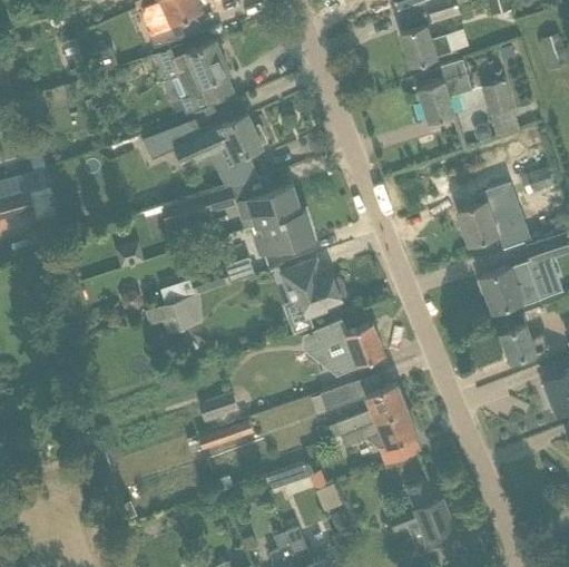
[(196,0),(157,0),(169,26),(185,19),(185,20),(188,19),(188,18),(202,11),(196,0)]
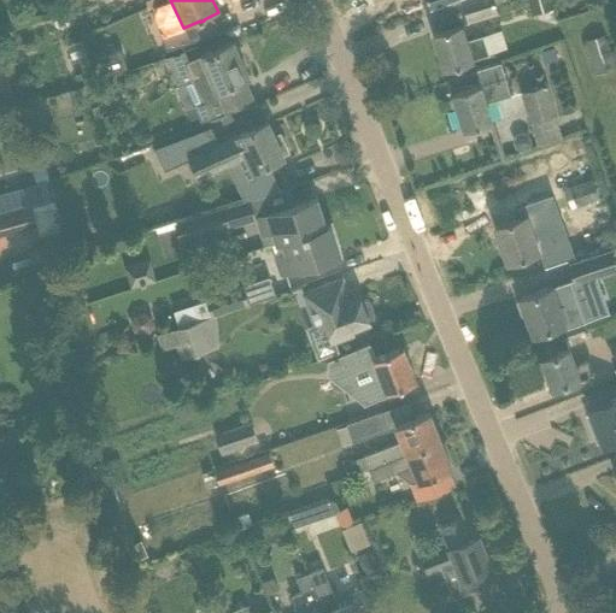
[(464,0),(462,1),(462,4),(435,12),(443,33),(434,35),(445,72),(474,64),(473,62),(488,57),(484,37),(467,42),(463,27),(498,16),(496,9),(505,5),(504,0),(464,0)]
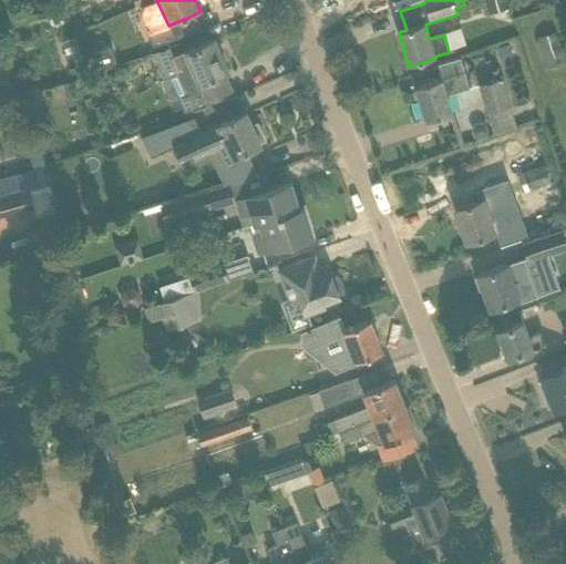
[(538,38),(545,67),(565,62),(565,57),(561,33),(538,38)]
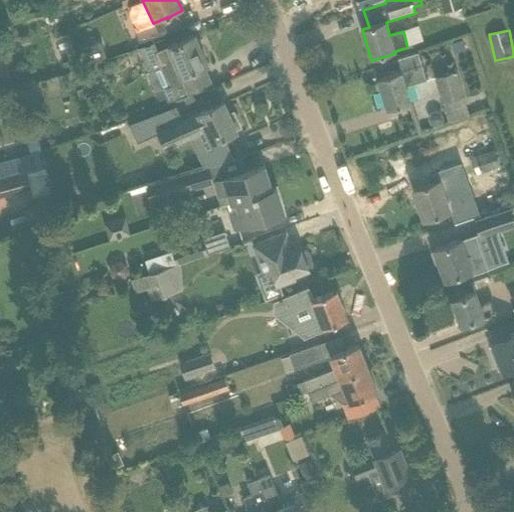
[(146,48),(146,47),(139,50),(149,73),(160,68),(168,87),(162,89),(167,104),(207,86),(200,70),(207,66),(194,37),(158,53),(155,46),(146,48)]
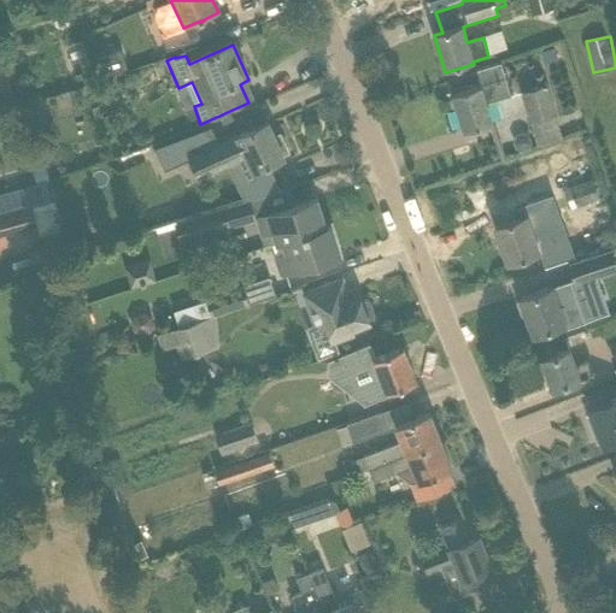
[(477,72),(482,88),(452,96),(464,134),(493,124),(487,105),(511,98),(500,65),(477,72)]
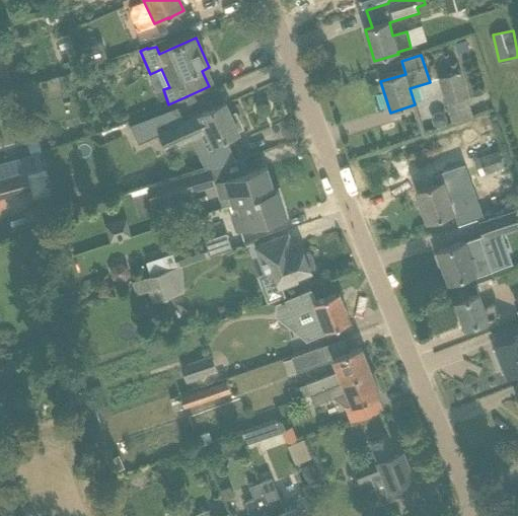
[(439,79),(452,125),(474,119),(460,73),(439,79)]
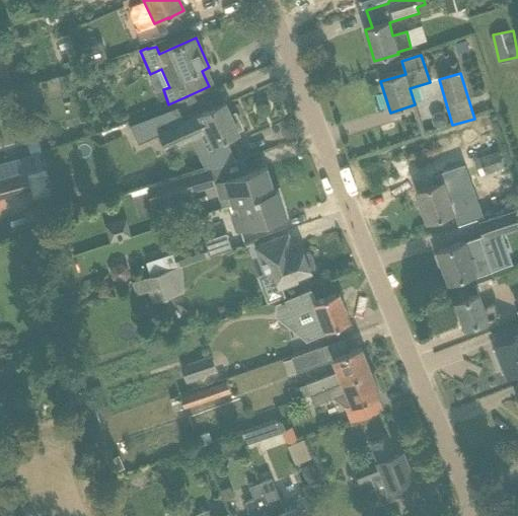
[(177,108),(130,127),(139,146),(159,137),(166,152),(206,134),(208,133),(213,146),(216,151),(228,146),(226,141),(228,140),(239,135),(238,132),(242,130),(235,116),(231,118),(225,104),(207,114),(185,124),(177,108)]
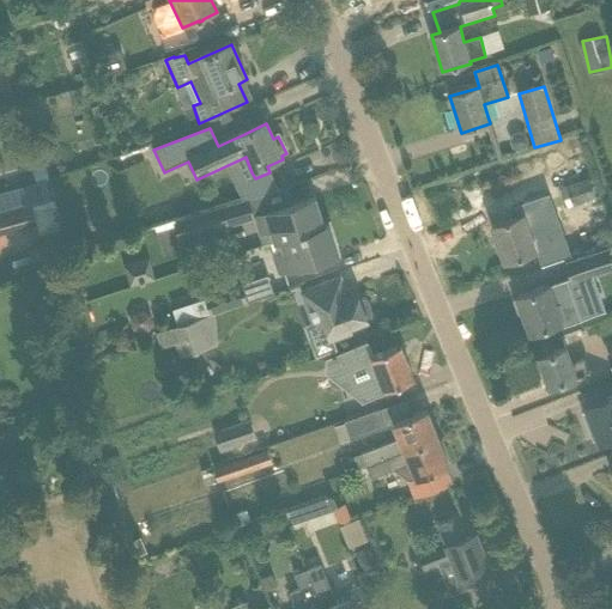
[(513,150),(520,153),(526,151),(528,144),(526,138),(520,134),(513,138),(510,144),(513,150)]
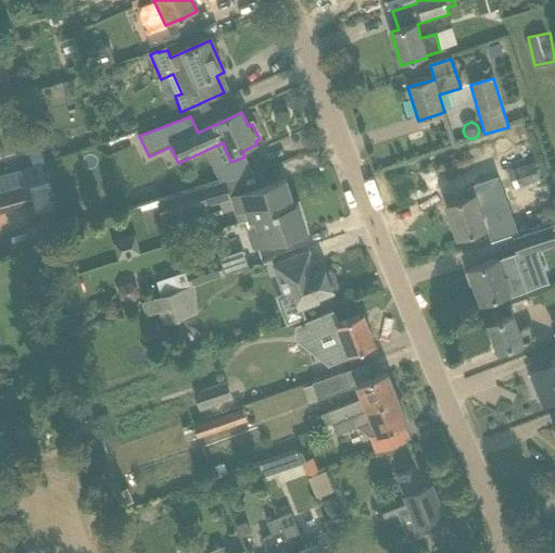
[(534,163),(516,170),(522,188),(541,181),(534,163)]
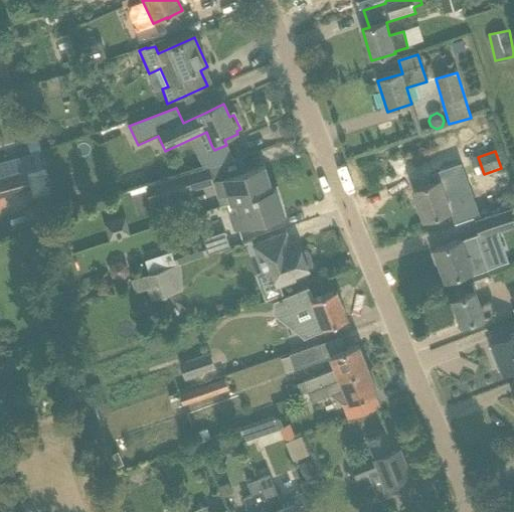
[(0,181),(27,174),(43,170),(39,153),(0,163),(0,181)]
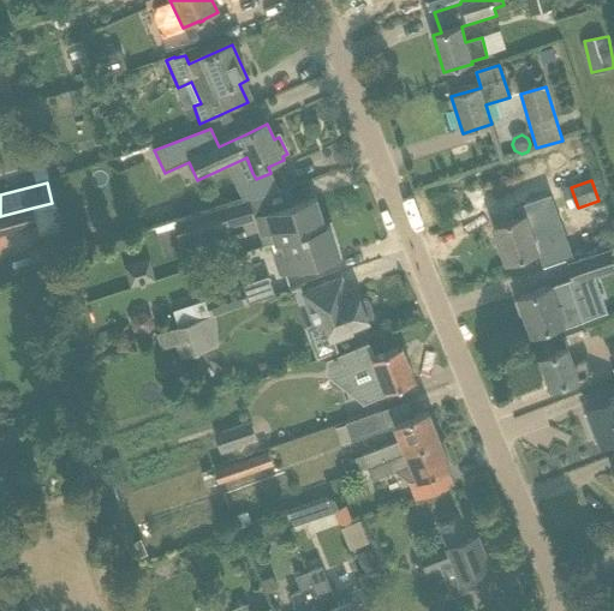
[(270,234),(274,245),(325,229),(315,201),(269,215),(263,197),(174,226),(183,252),(226,239),(224,231),(255,221),(261,238),(270,234)]
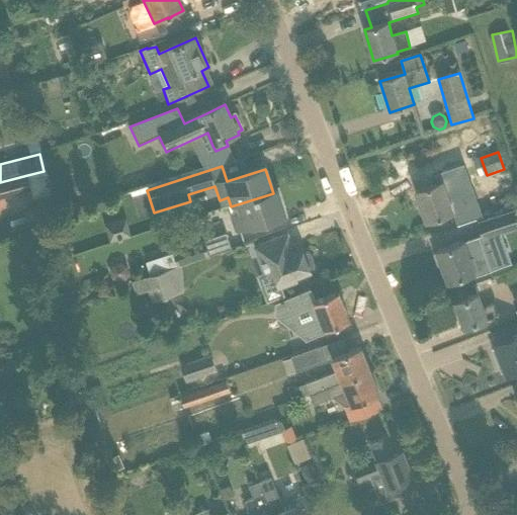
[(434,186),(416,193),(426,224),(445,217),(453,213),(458,228),(483,219),(463,166),(435,176),(438,184),(434,186)]
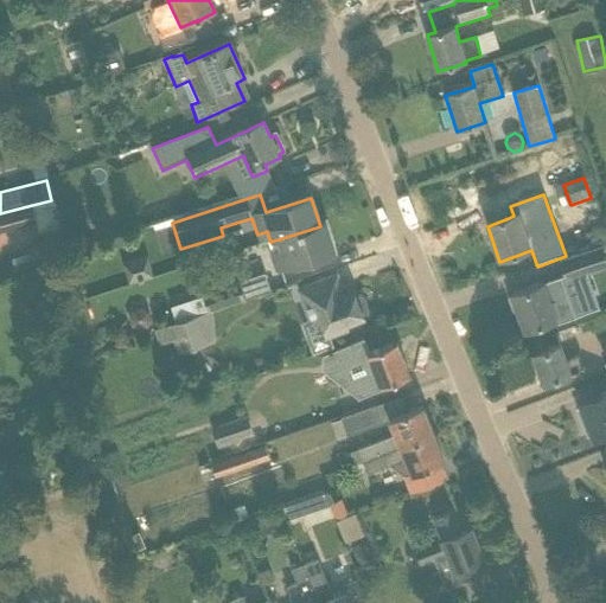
[(32,205),(0,213),(0,233),(37,224),(32,205)]
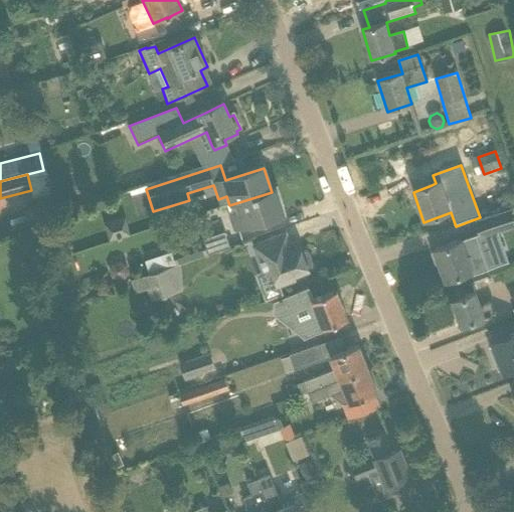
[(272,192),(229,205),(230,206),(233,205),(235,213),(228,216),(233,231),(284,215),(276,190),(272,192)]
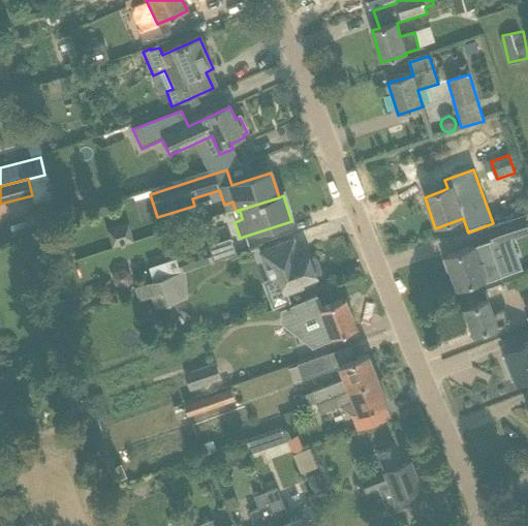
[(527,224),(525,215),(487,227),(493,246),(527,235),(527,224)]
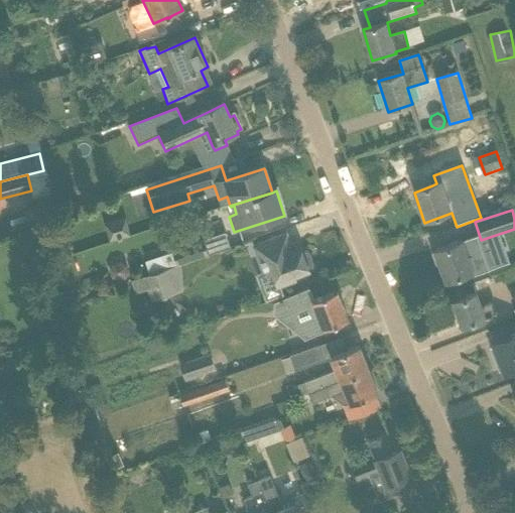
[(286,236),(254,248),(265,275),(272,272),(279,288),(295,282),(294,278),(309,272),(308,270),(312,268),(313,266),(309,255),(306,253),(302,255),(298,244),(287,249),(283,238),(286,237),(286,236)]
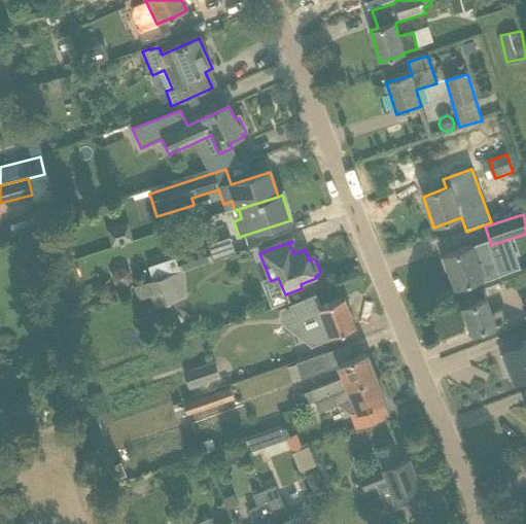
[(207,245),(175,256),(180,273),(185,271),(212,263),(207,245)]
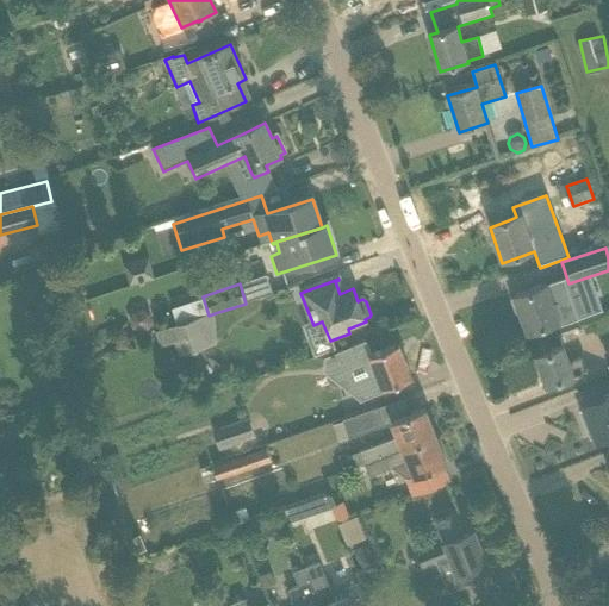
[(590,310),(584,293),(554,304),(548,286),(515,298),(516,300),(511,301),(516,314),(521,313),(528,333),(561,322),(560,319),(590,310)]
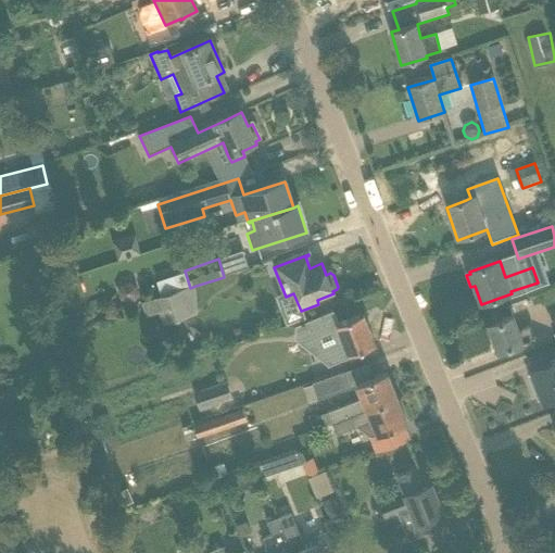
[(120,302),(128,306),(137,303),(140,296),(138,287),(129,283),(122,286),(117,293),(120,302)]
